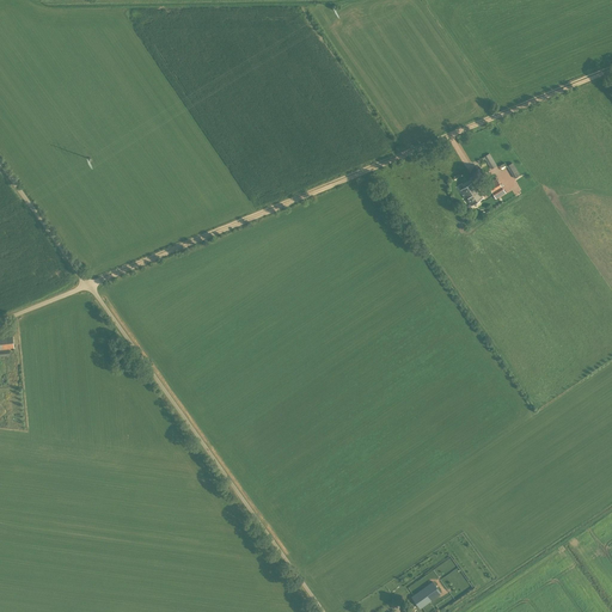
[(484,157),(491,169),(497,166),(489,154),(484,157)]
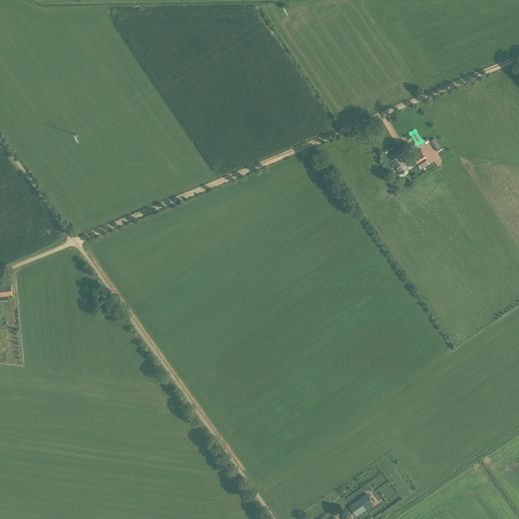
[(430,141),(436,151),(441,148),(434,138),(430,141)]
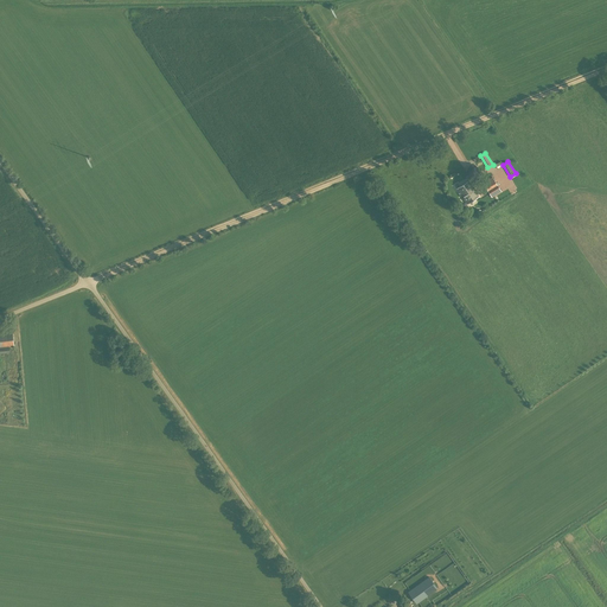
[(484,184),(492,197),(502,191),(493,178),(484,184)]
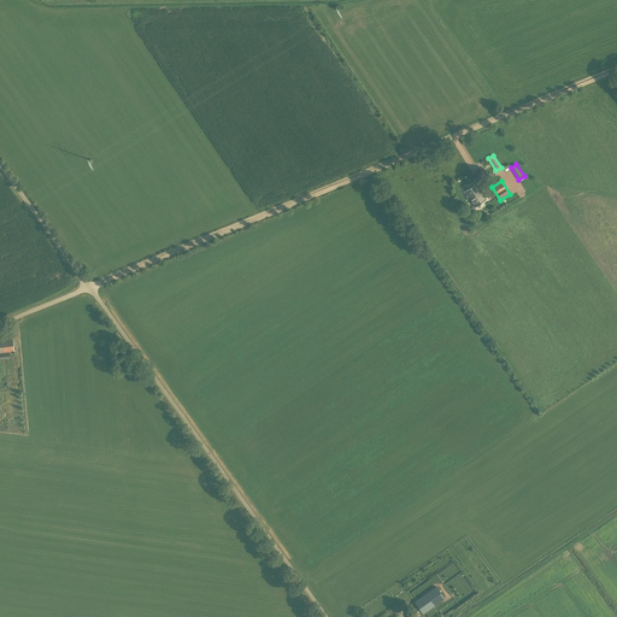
[(476,184),(465,192),(475,207),(487,200),(476,184)]
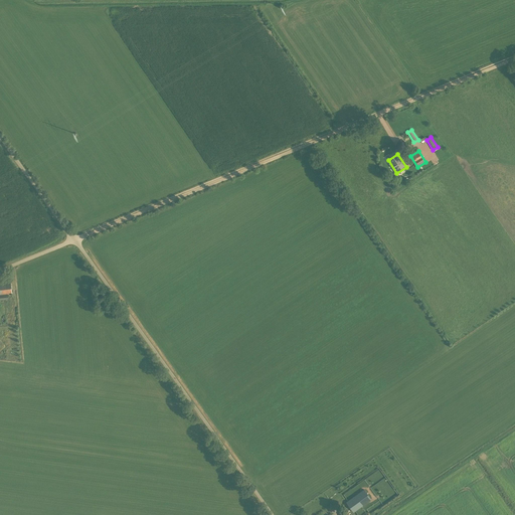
[(0,300),(8,299),(8,294),(12,294),(11,282),(10,279),(0,280),(0,300)]
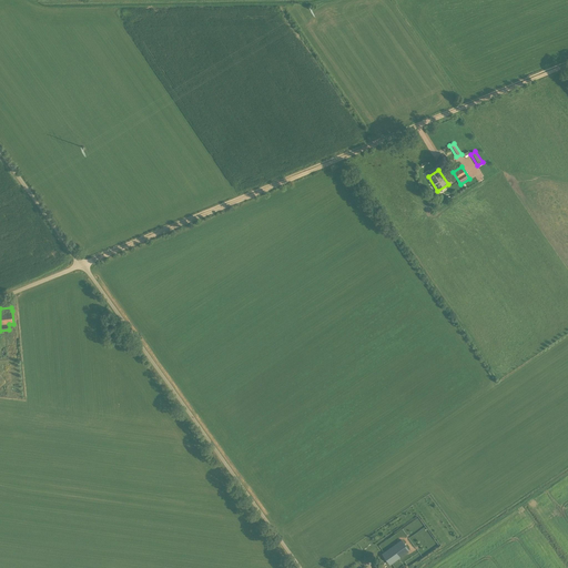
[(409,550),(402,539),(382,554),(391,565),(409,550)]
